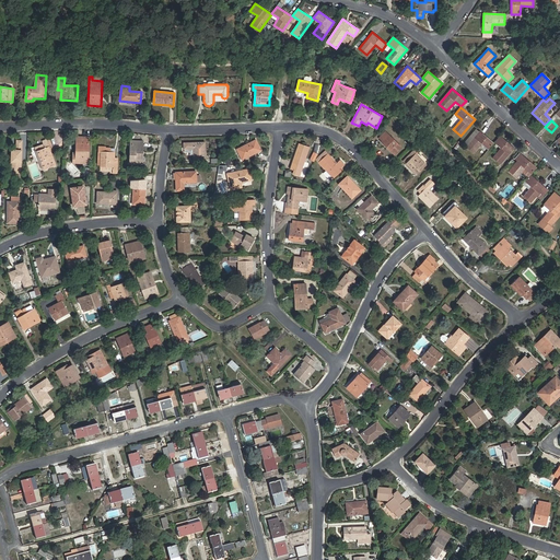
[(465,142),(468,144),(479,131),(476,128),(465,142)]
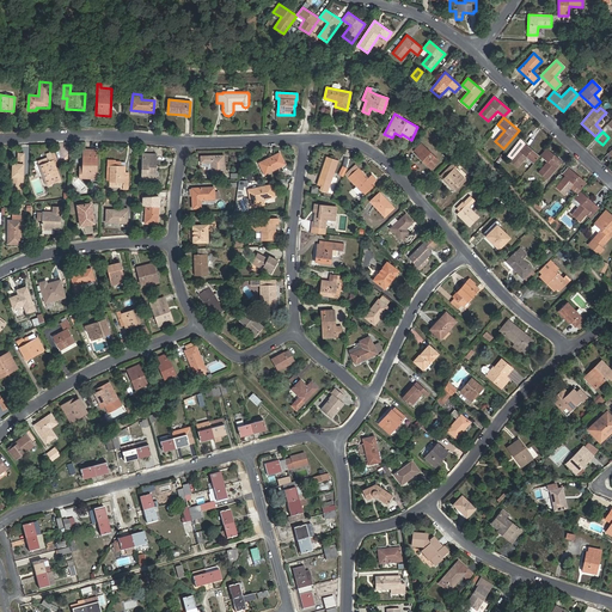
[(415,151),(417,154),(432,169),(439,161),(421,144),(415,151)]
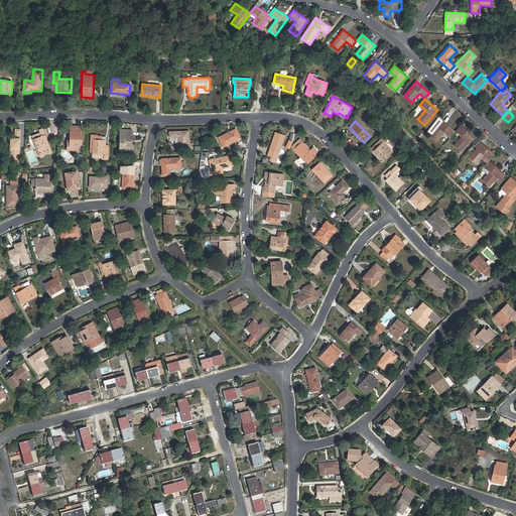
[(441,121),(431,133),(429,135),(436,142),(444,133),(449,137),(455,132),(441,121)]
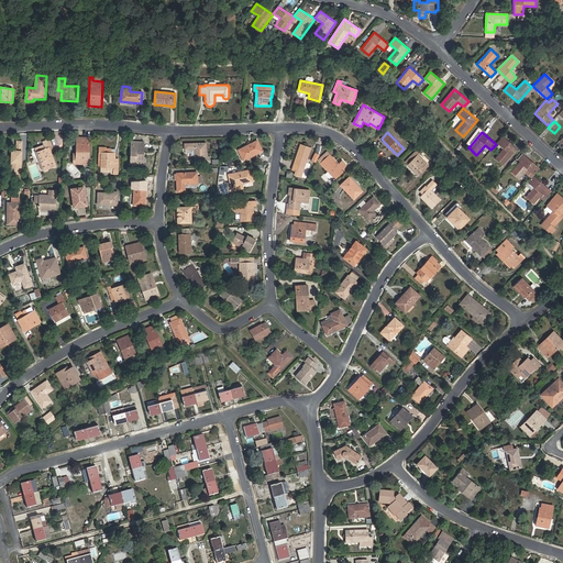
[(503,165),(517,148),(503,136),(497,143),(504,148),(495,158),(503,165)]
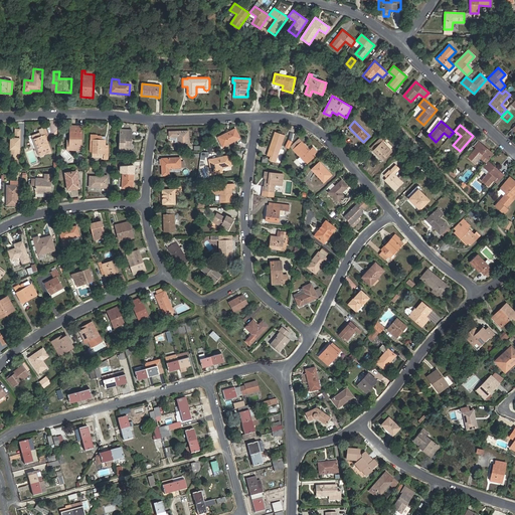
[(70,126),(69,141),(67,141),(67,150),(81,150),(81,126),(70,126)]
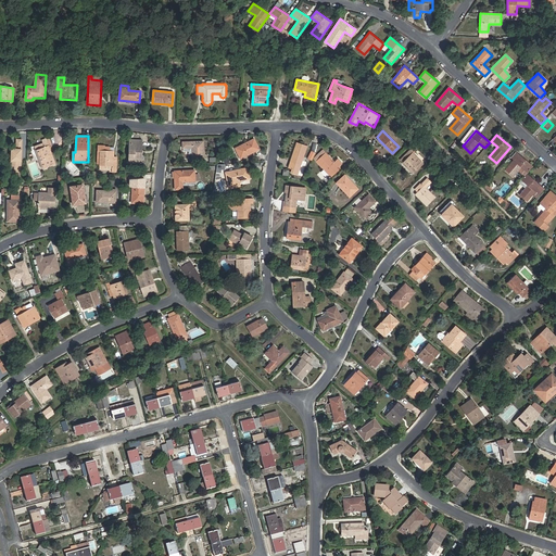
[(42,140),(45,146),(36,149),(43,168),(57,164),(49,144),(51,143),(49,138),(42,140)]
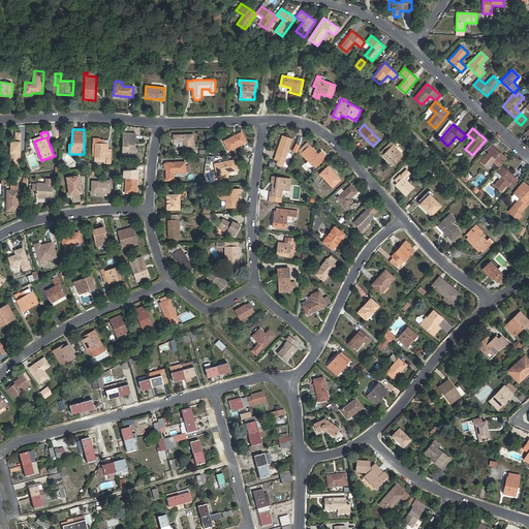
[(229,151),(247,142),(243,132),(224,142),(229,151)]
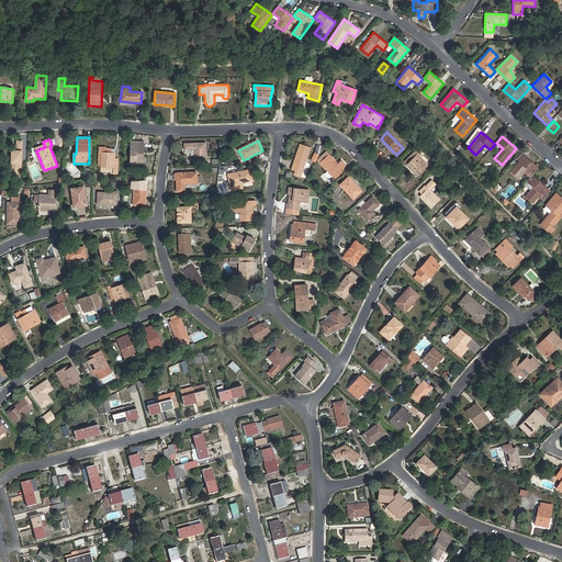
[(142,164),(142,152),(143,152),(144,142),(131,142),(131,163),(142,164)]
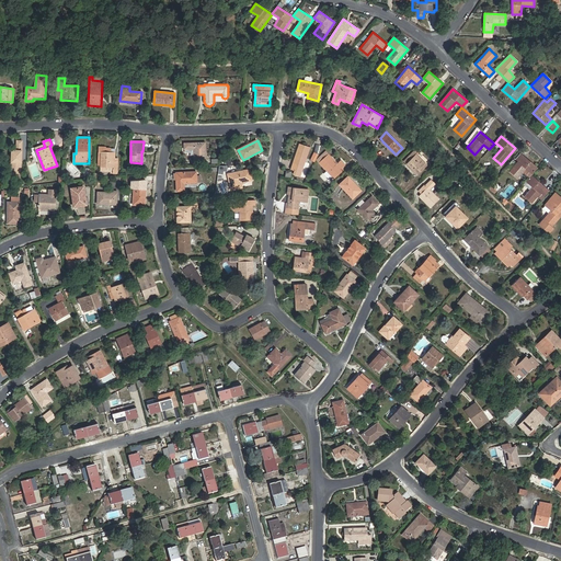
[(205,142),(184,144),(185,152),(191,152),(191,156),(194,156),(194,161),(206,161),(205,142)]
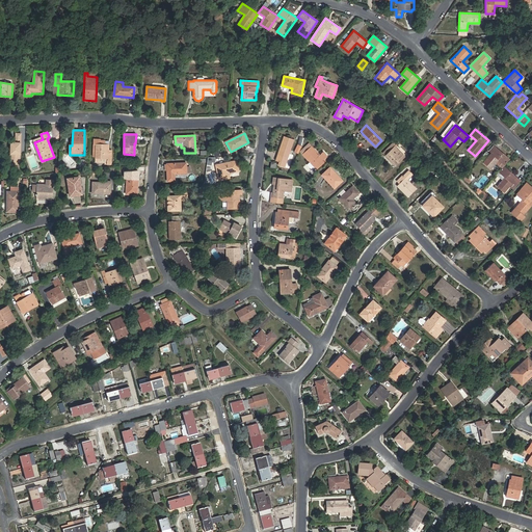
[(294,140),(284,136),(275,161),(278,162),(276,165),(285,167),(294,140)]
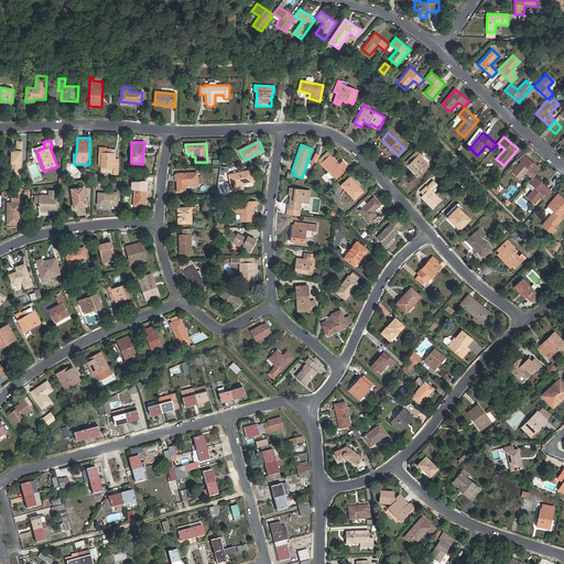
[(100,148),(99,169),(115,169),(114,174),(118,174),(118,160),(116,160),(116,153),(111,153),(111,149),(106,149),(106,148),(100,148)]
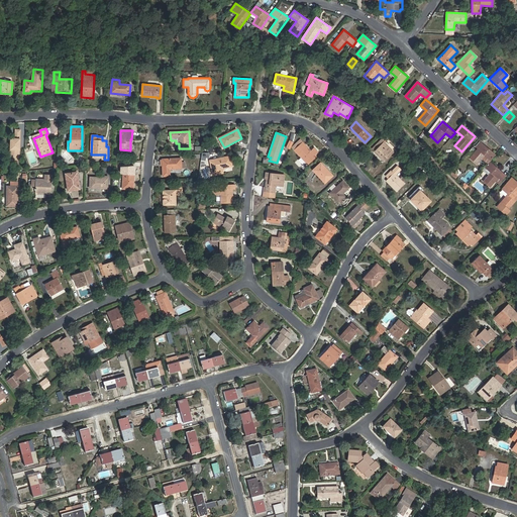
[(394,151),(384,142),(385,140),(383,138),(375,145),(378,148),(374,152),(383,163),(394,151)]
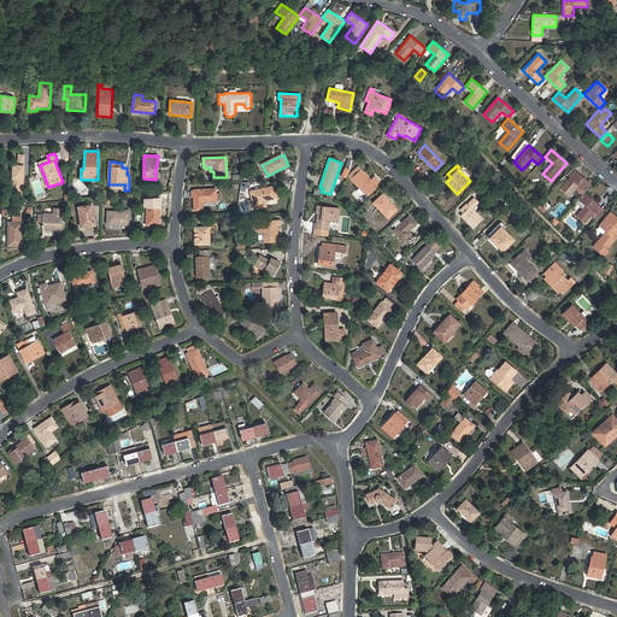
[(348,176),(351,180),(362,170),(358,166),(348,176)]
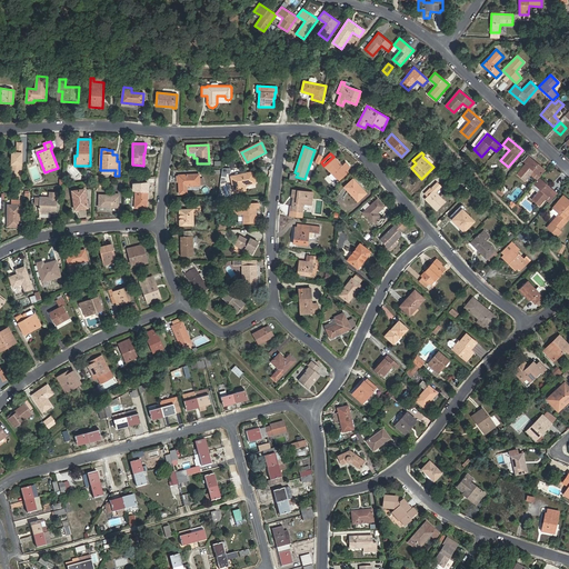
[(323,166),(337,179),(349,168),(346,163),(342,166),(333,157),(323,166)]
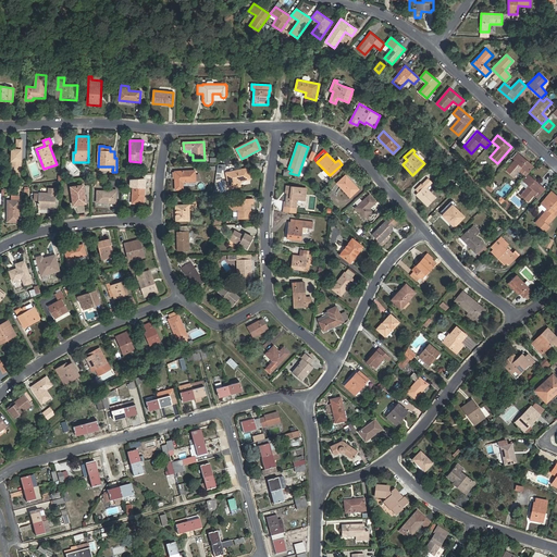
[(528,174),(534,166),(520,155),(516,160),(506,171),(514,177),(519,171),(525,176),(528,174)]
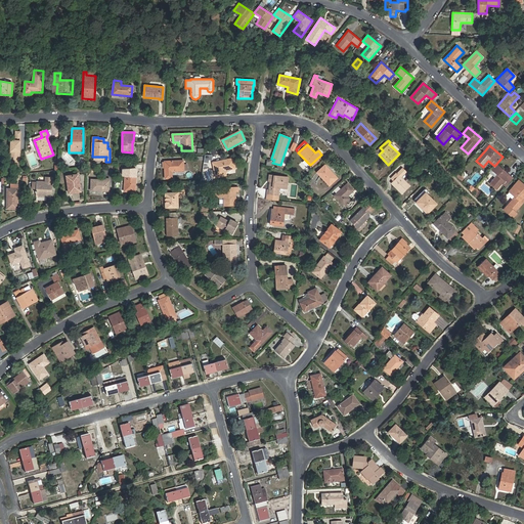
[(233,158),(213,163),(216,177),(226,175),(225,171),(235,168),(233,158)]
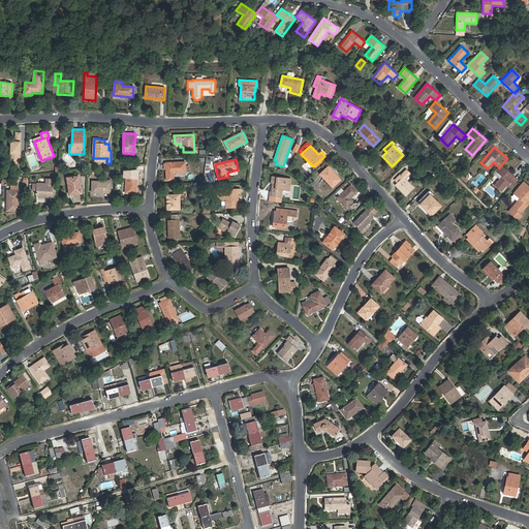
[(174,180),(174,173),(186,173),(185,166),(185,162),(166,163),(166,180),(174,180)]
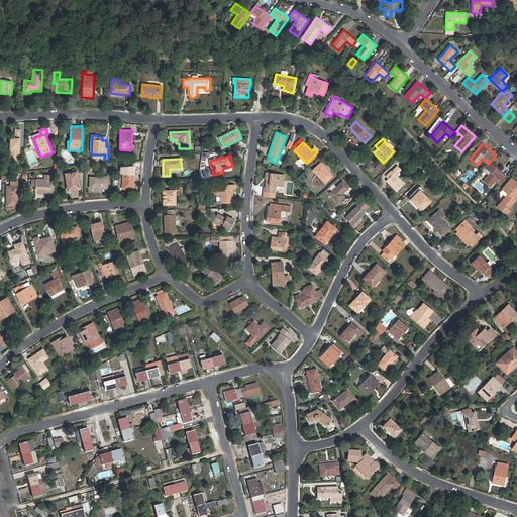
[(453,168),(458,162),(455,159),(450,165),(453,168)]
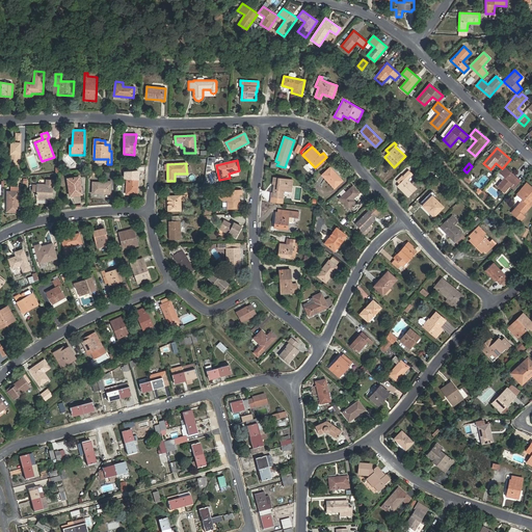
[(504,192),(517,178),(504,166),(502,168),(499,173),(505,178),(497,186),(504,192)]
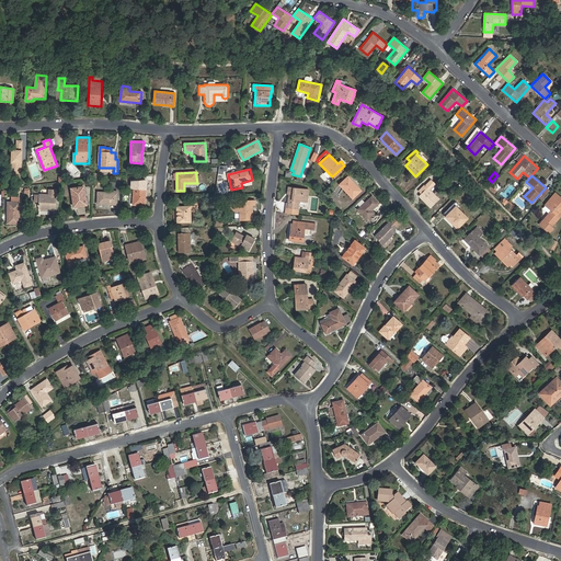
[(353,198),(362,191),(348,176),(340,184),(353,198)]
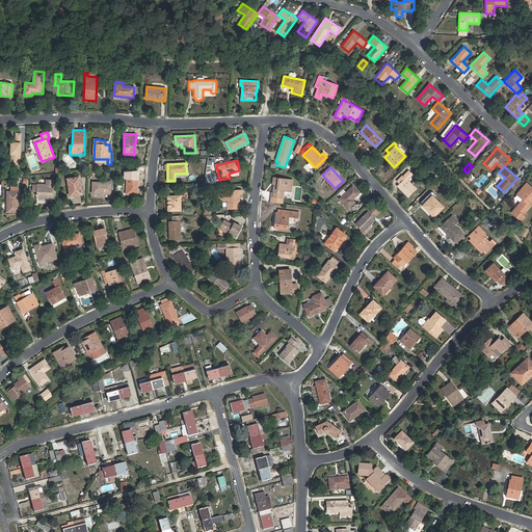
[(403,177),(405,178),(398,186),(408,196),(416,188),(407,179),(411,175),(408,171),(403,177)]
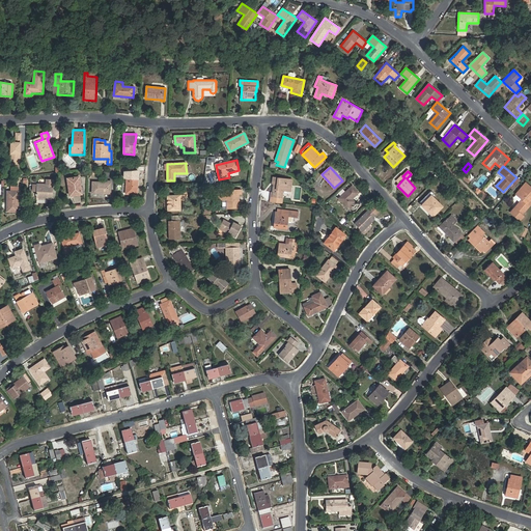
[(127,173),(126,194),(137,195),(138,174),(127,173)]
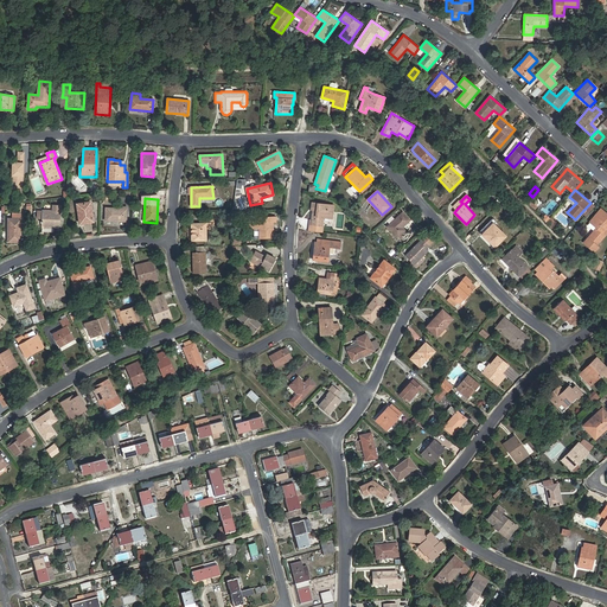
[(78,204),(81,223),(94,222),(90,202),(78,204)]
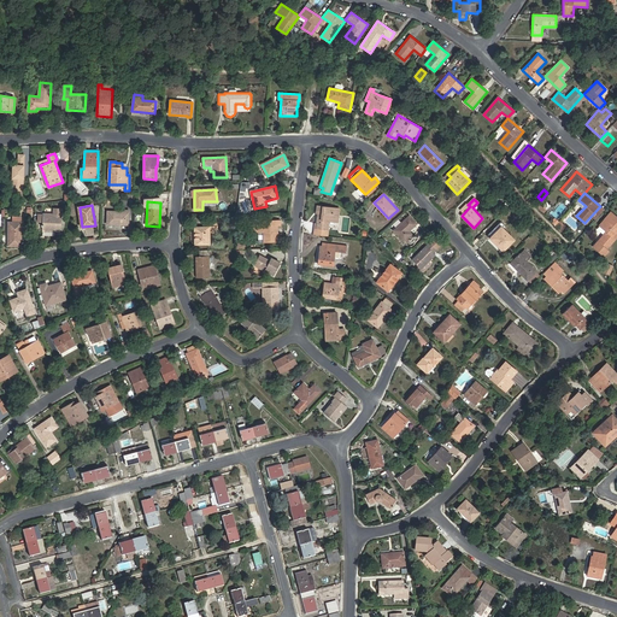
[(328,229),(329,221),(338,222),(340,209),(317,206),(317,213),(318,213),(316,228),(328,229)]
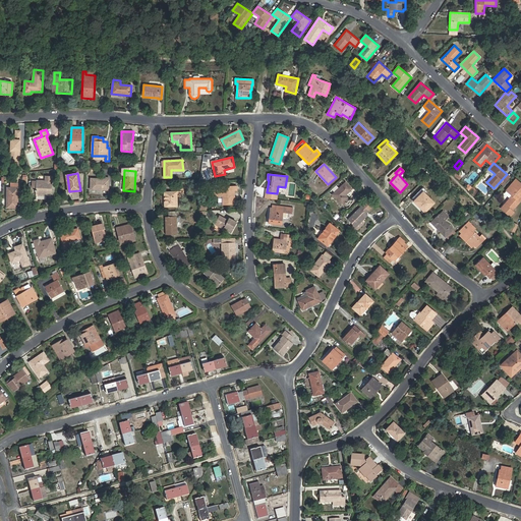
[(38,195),(46,196),(46,198),(46,201),(51,201),(52,175),(45,175),(45,180),(37,180),(36,195),(38,195)]
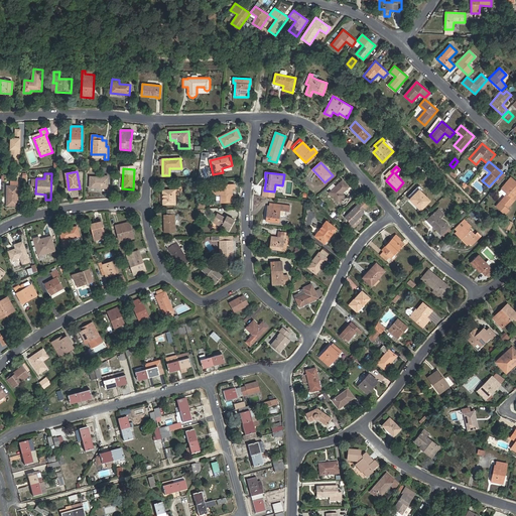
[(104,177),(90,176),(90,187),(108,188),(108,175),(104,175),(104,177)]
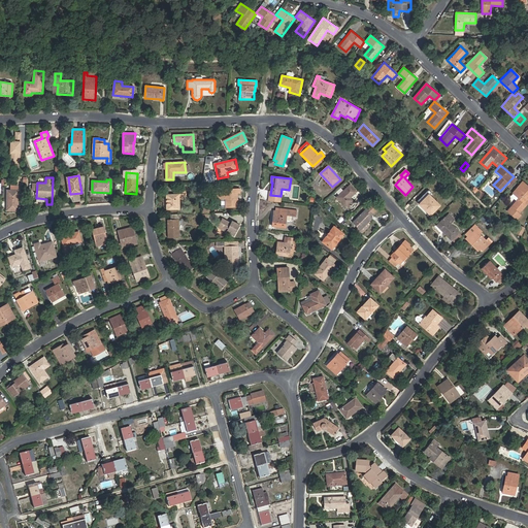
[(527,185),(523,182),(513,193),(519,199),(507,212),(517,220),(521,216),(519,213),(527,202),(527,185)]
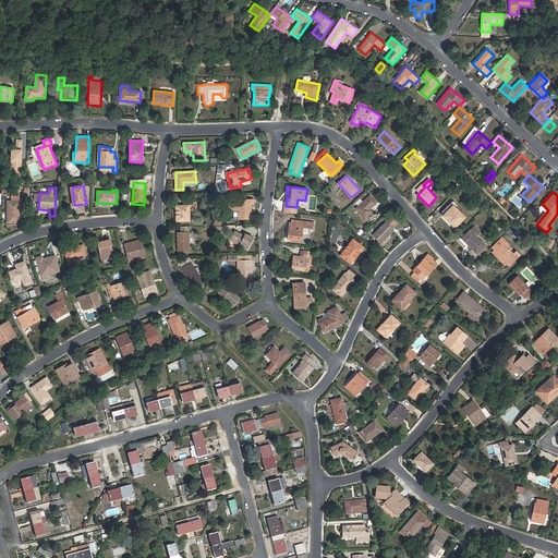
[(365,219),(373,211),(371,209),(377,203),(371,195),(356,208),(365,219)]
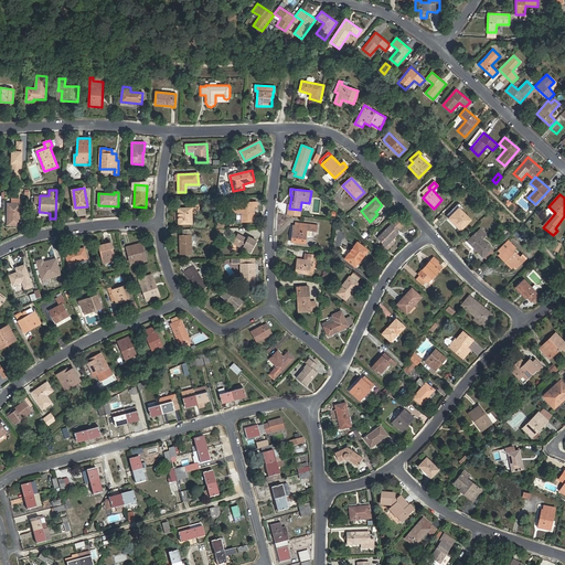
[(19,225),(20,199),(12,199),(12,203),(8,203),(8,225),(19,225)]
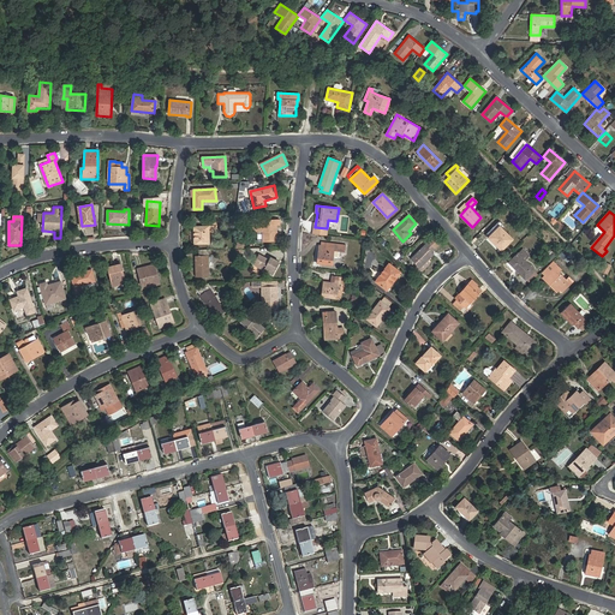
[(251,225),(251,231),(262,232),(262,240),(278,240),(278,225),(280,225),(280,220),(268,220),(268,224),(251,225)]
